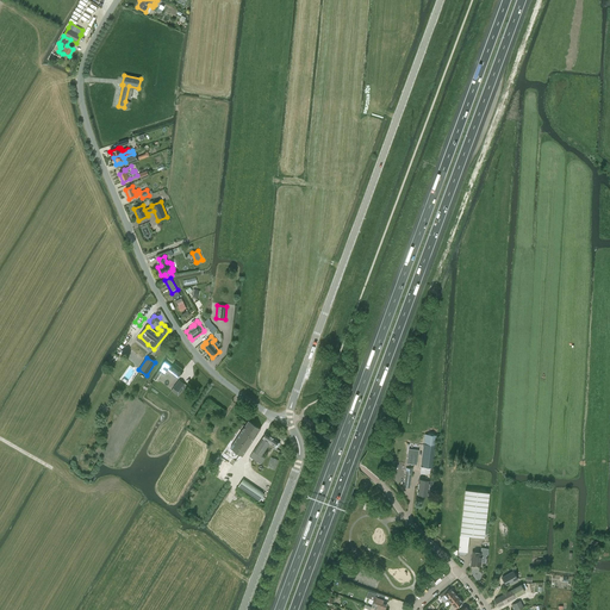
[(165,361),(159,371),(162,373),(165,375),(168,371),(178,378),(184,369),(175,363),(173,367),(166,361),(165,361)]
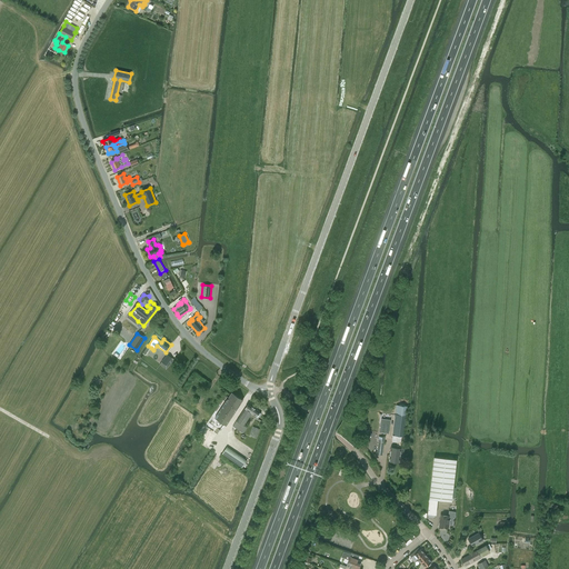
[(166,365),(171,358),(167,355),(161,361),(166,365)]
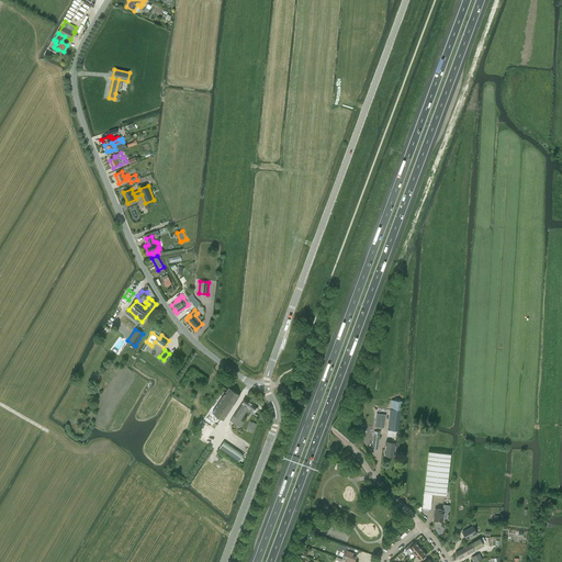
[(223,420),(239,395),(228,388),(212,413),(223,420)]
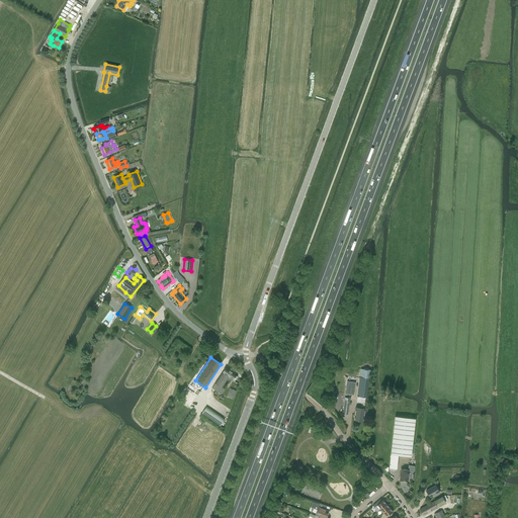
[(223,371),(212,387),(222,395),(225,389),(223,387),(228,378),(231,380),(232,380),(234,378),(236,379),(238,376),(236,375),(236,374),(226,367),(223,371)]
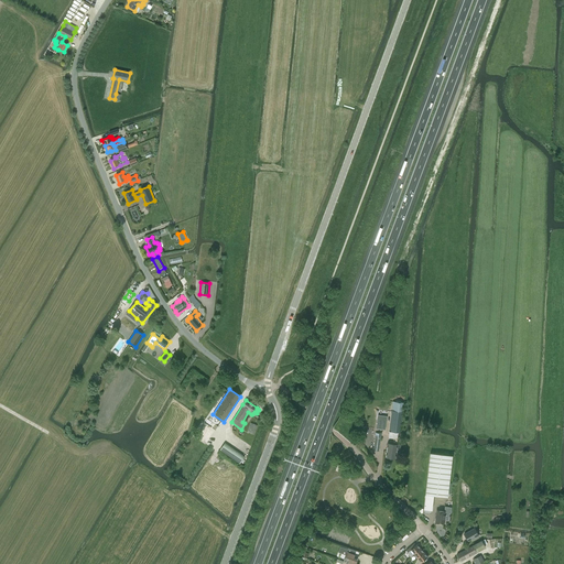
[(393,402),(389,437),(398,438),(398,432),(400,433),(404,402),(393,402)]
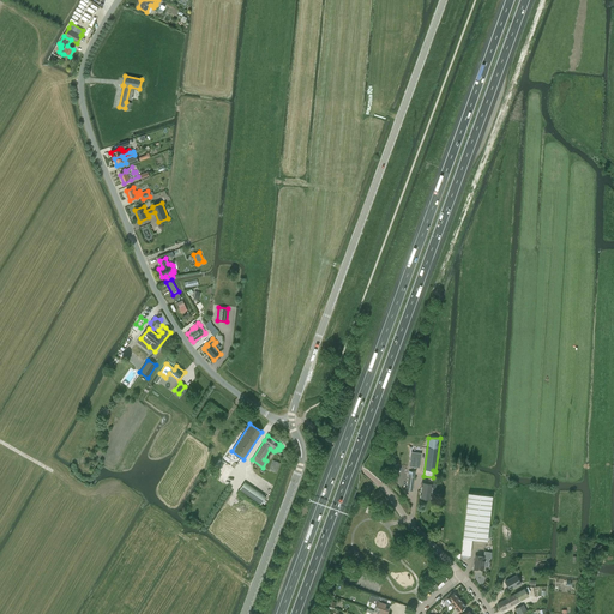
[(411,452),(409,467),(420,468),(421,453),(411,452)]
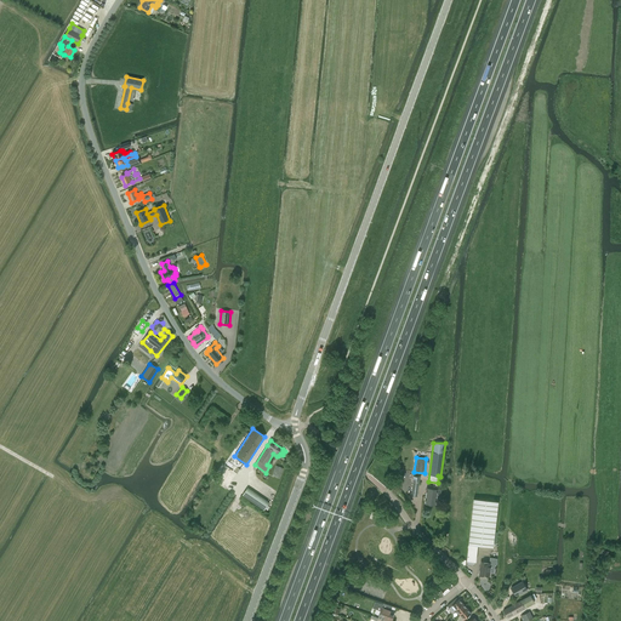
[(280,479),(284,468),(277,465),(272,476),(280,479)]
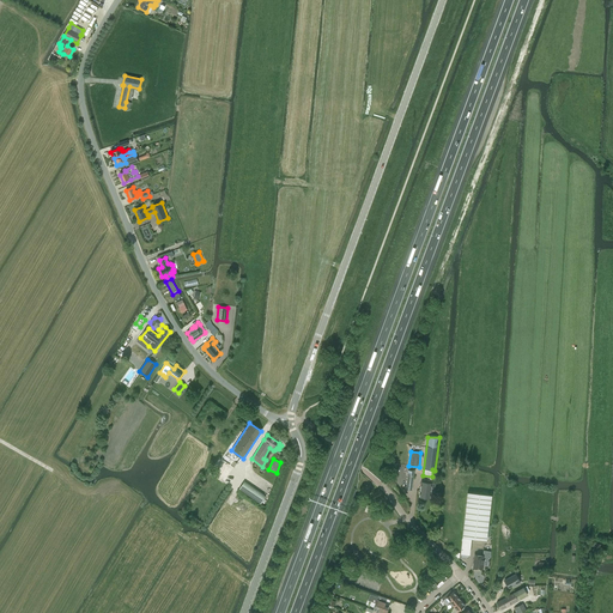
[(266,496),(244,481),(238,489),(260,504),(266,496)]
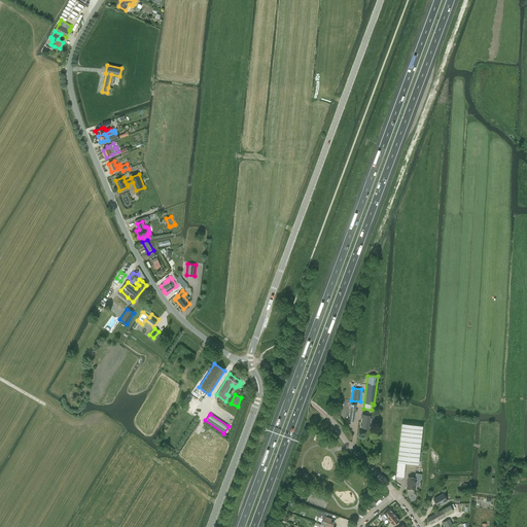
[(362,415),(361,427),(370,428),(371,420),(374,420),(375,416),(362,415)]
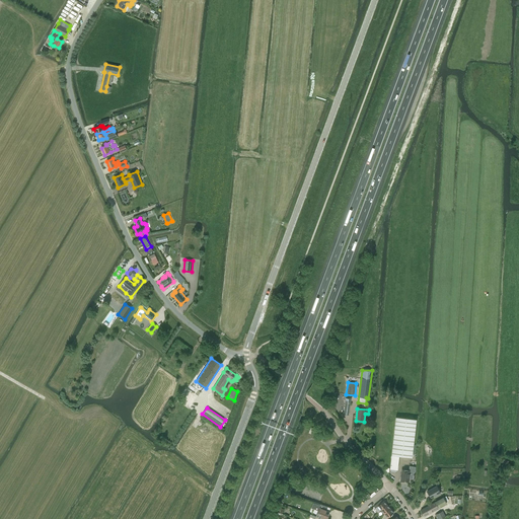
[(396,417),(391,455),(399,455),(412,457),(417,419),(396,417)]
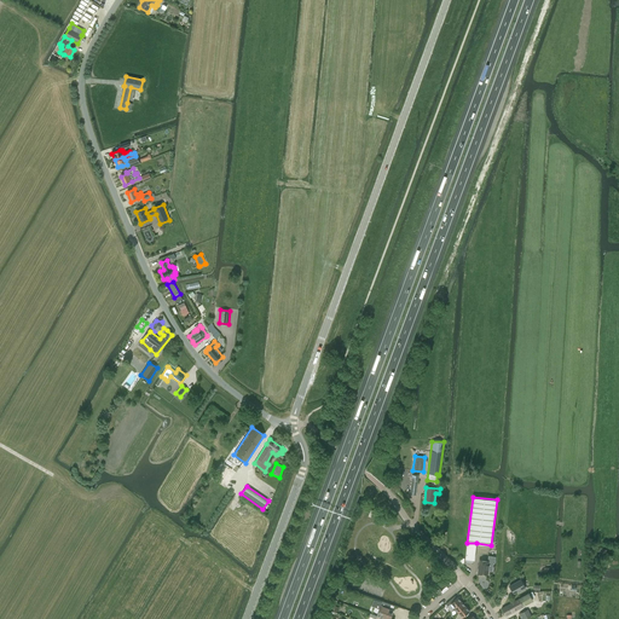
[(467,543),(466,559),(474,560),(476,543),(467,543)]
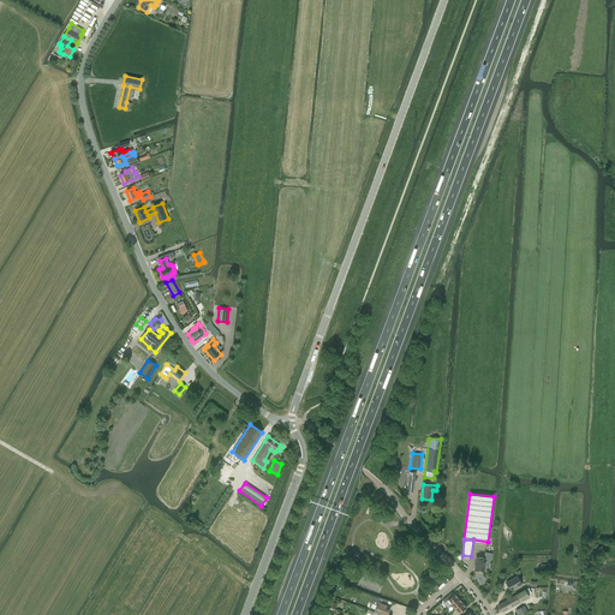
[(477,556),(475,569),(484,571),(485,567),(489,567),(490,560),(491,560),(491,554),(485,553),(484,557),(477,556)]
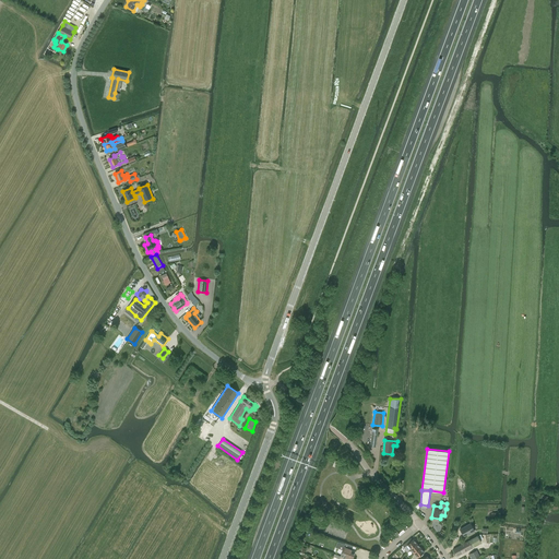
[(460,530),(464,536),(471,533),(471,534),(475,532),(471,524),(460,530)]
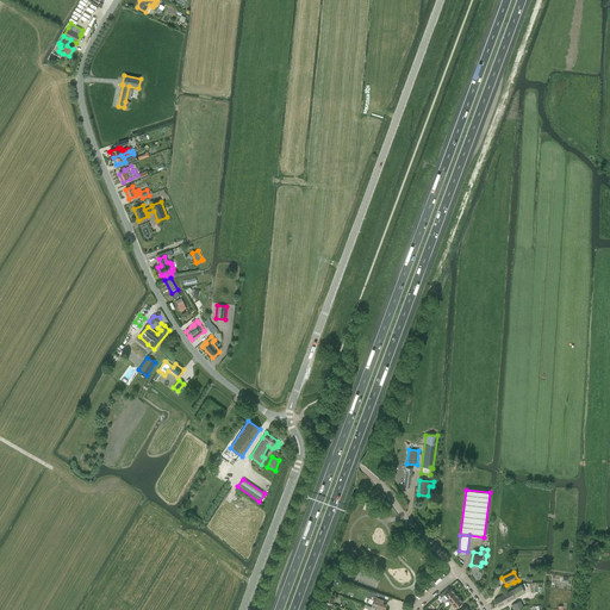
[(521,585),(495,599),(498,607),(526,591),(521,585)]
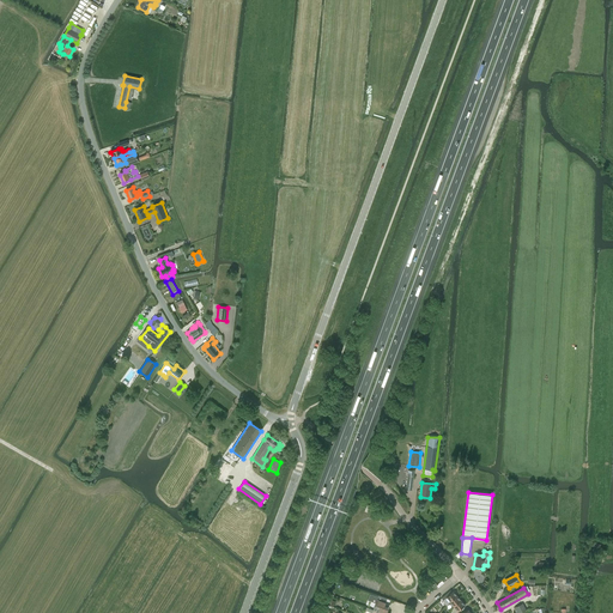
[(450,590),(442,598),(443,600),(445,598),(448,600),(450,602),(457,596),(453,592),(453,593),(450,590)]
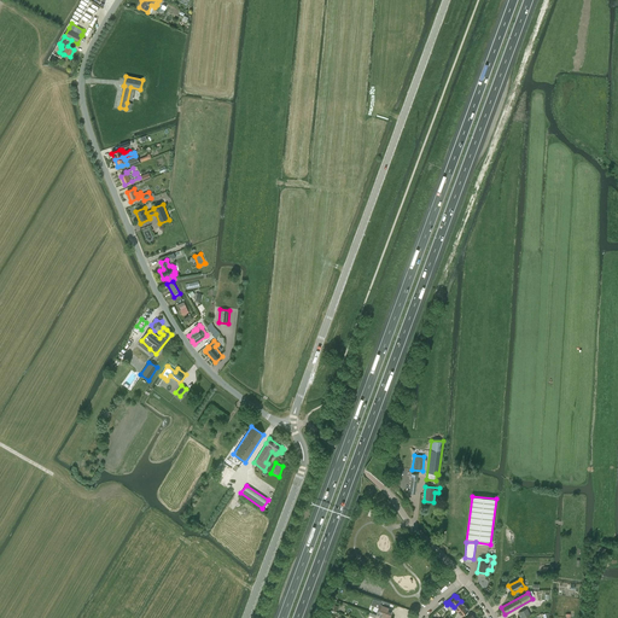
[(458,612),(465,606),(461,601),(454,607),(458,612)]
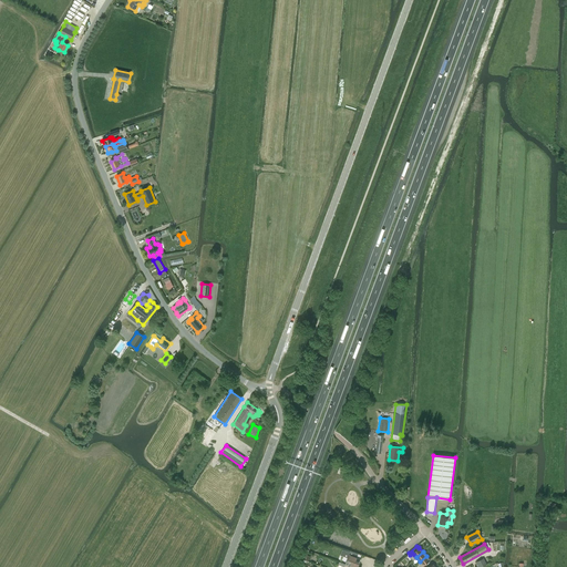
[(349,554),(347,560),(346,564),(349,566),(352,566),(357,566),(359,563),(356,560),(357,557),(349,554)]
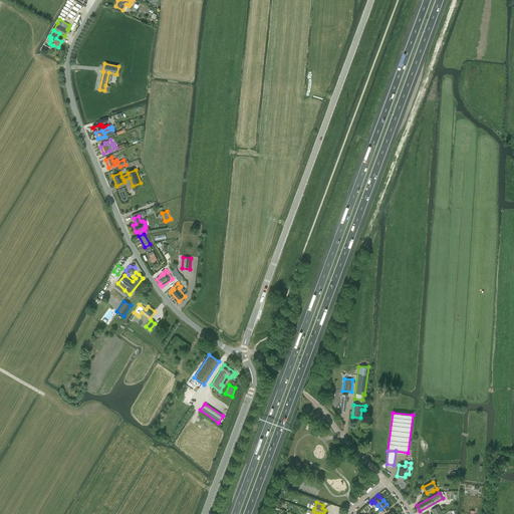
[(383,513),(390,508),(387,504),(380,509),(383,513)]
